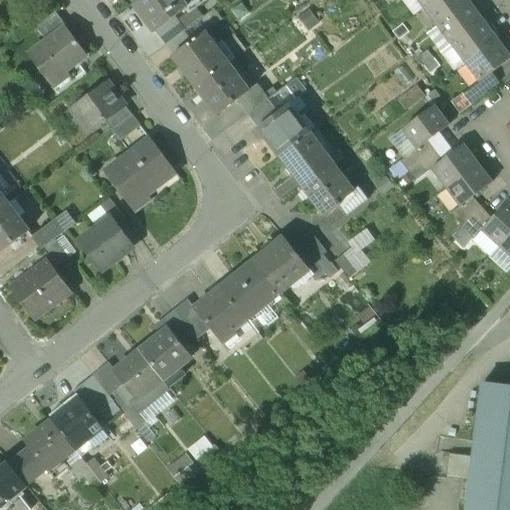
[(137,0),(133,3),(153,30),(173,15),(184,7),(187,11),(187,12),(194,7),(203,0),(137,0)]
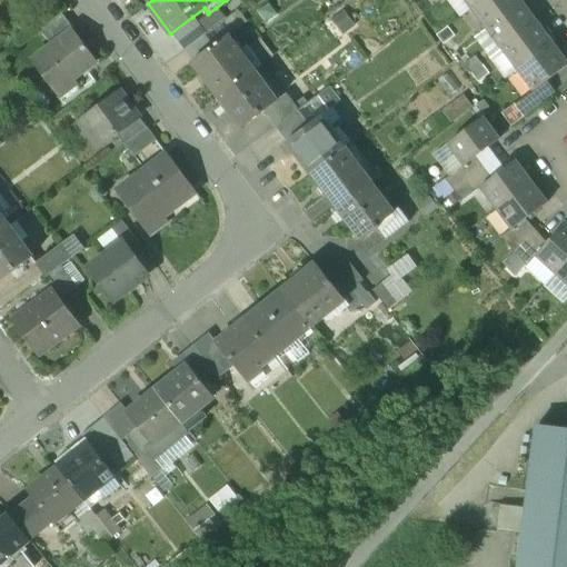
[(478,0),(469,7),(485,28),(520,1),(519,0),(478,0)]
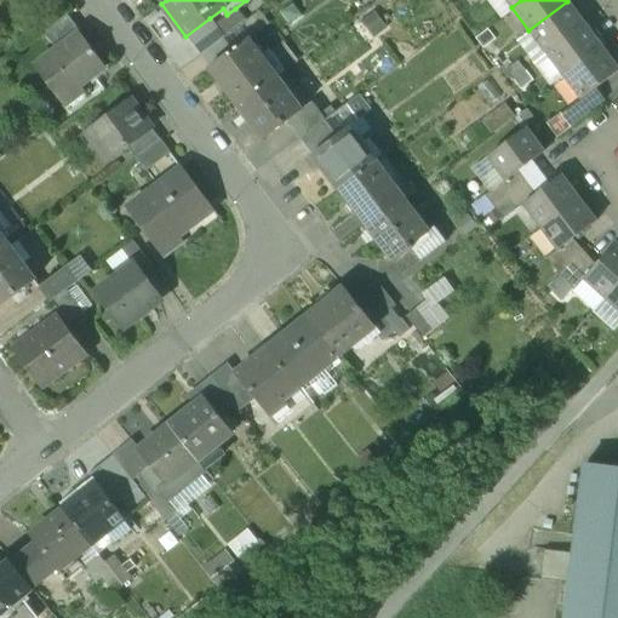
[(567,1),(528,30),(545,52),(584,23),(567,1)]
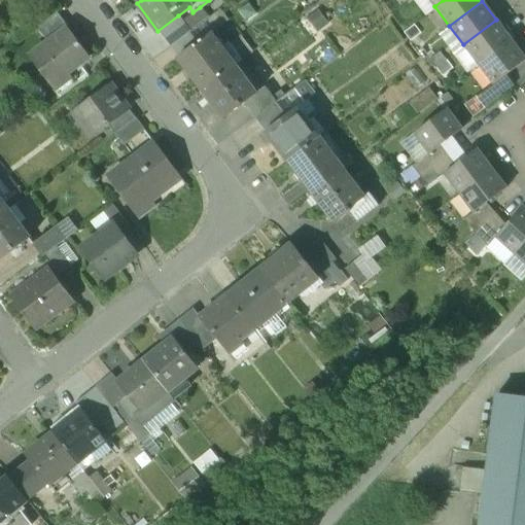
[(200,7),(193,12),(193,11),(181,20),(189,31),(208,16),(200,7)]
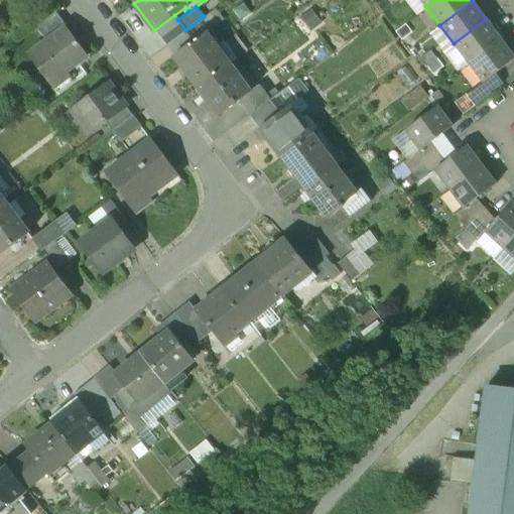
[(55,10),(36,25),(47,40),(66,26),(68,25),(55,10)]
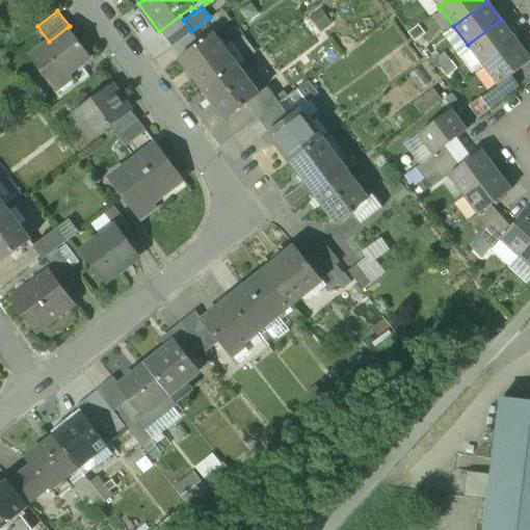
[(180,16),(160,30),(171,46),(190,31),(191,31),(183,20),(180,16)]
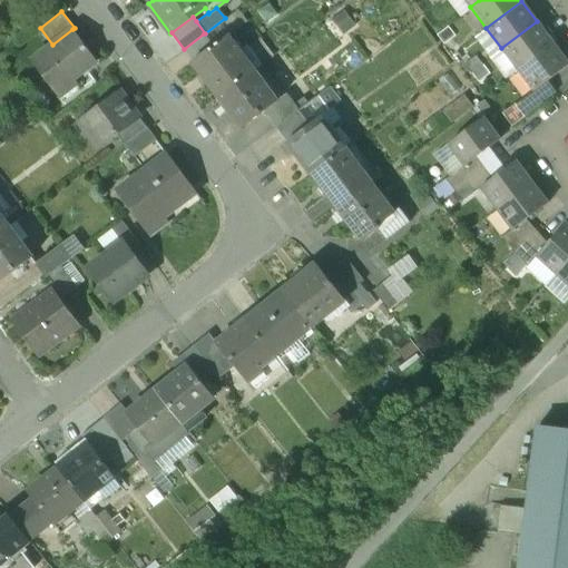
[(537,21),(501,48),(517,69),(552,42),(537,21)]
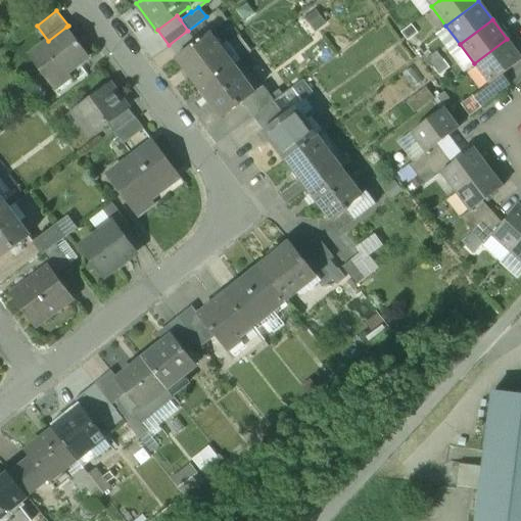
[(410,22),(399,31),(406,39),(417,32),(410,22)]
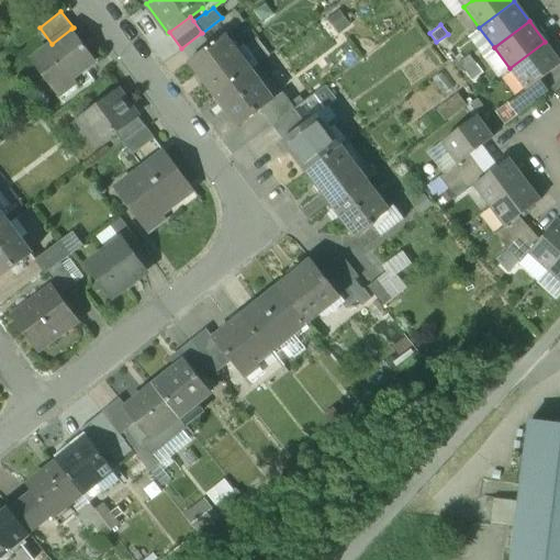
[(52,44),(32,57),(63,101),(92,77),(86,67),(94,59),(71,29),(52,44)]
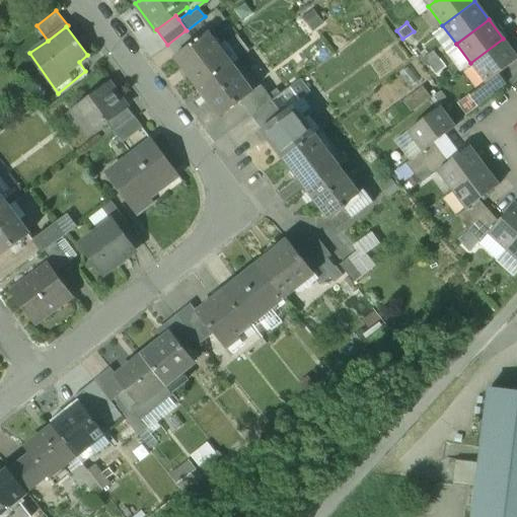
[(186,30),(167,45),(174,55),(193,41),(186,30)]
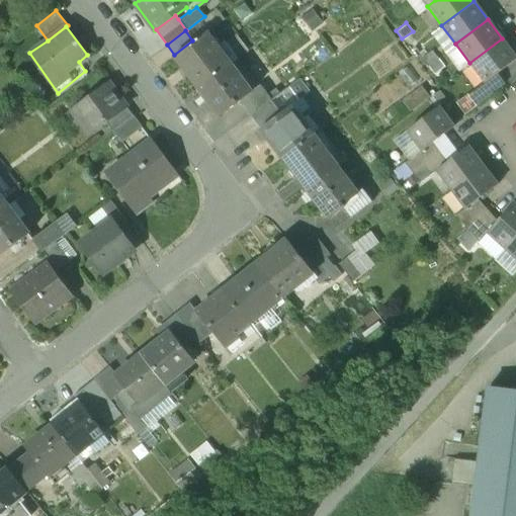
[(174,55),(197,87),(229,64),(216,46),(204,31),(192,40),(174,55)]
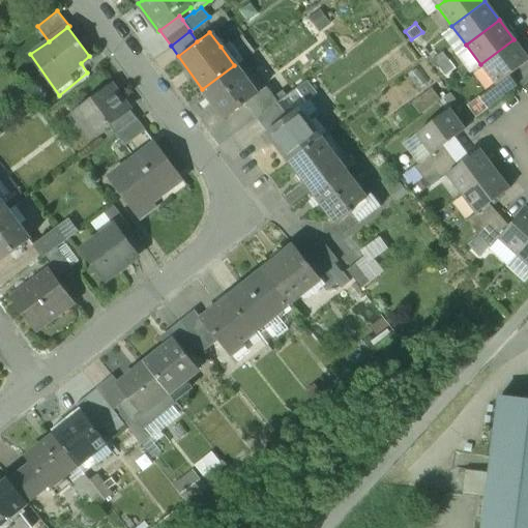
[(514,39),(480,64),(495,84),(507,74),(527,59),(514,39)]
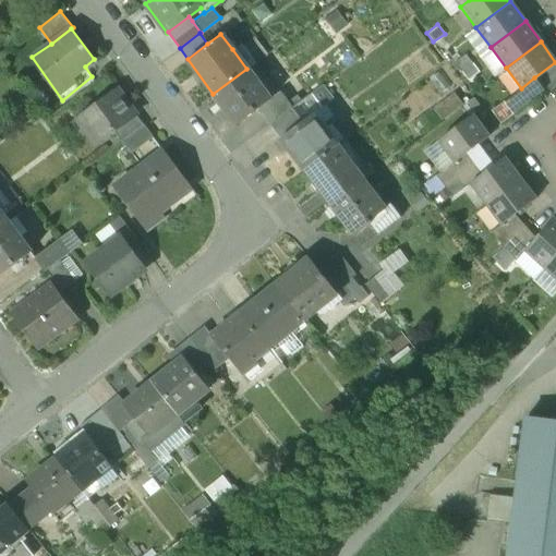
[(254,62),(240,44),(232,49),(246,69),(248,68),(254,62)]
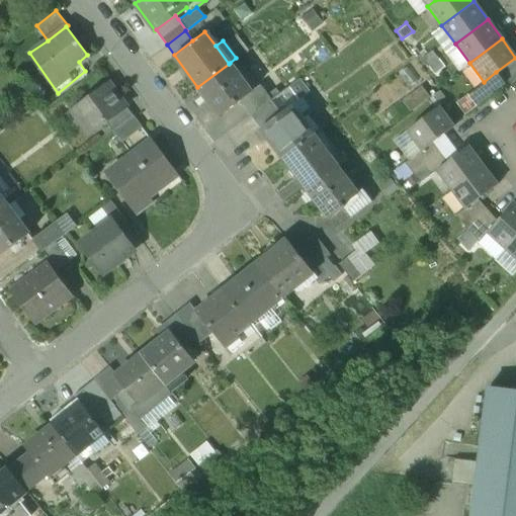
[(431,49),(421,57),(427,65),(437,57),(431,49)]
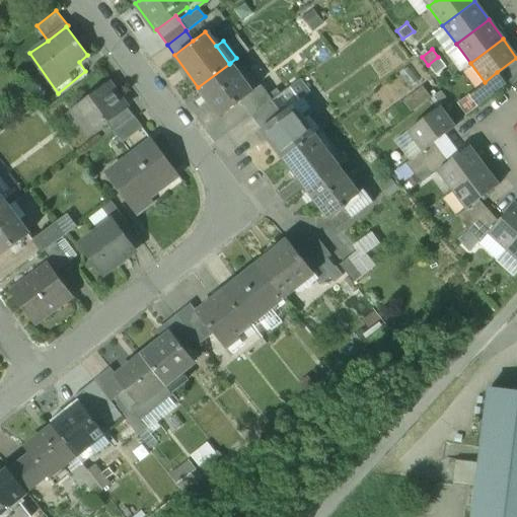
[(438,57),(428,65),(434,74),(445,66),(438,57)]
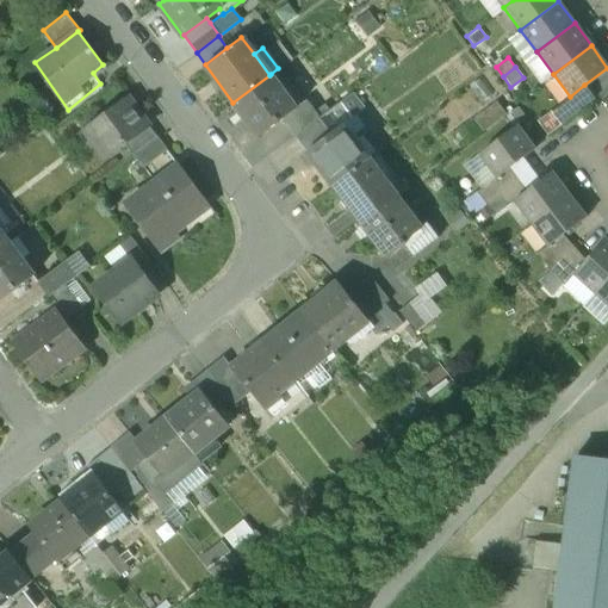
[(295,107),(271,74),(270,75),(233,103),(259,136),(281,118),(296,107),(295,107)]
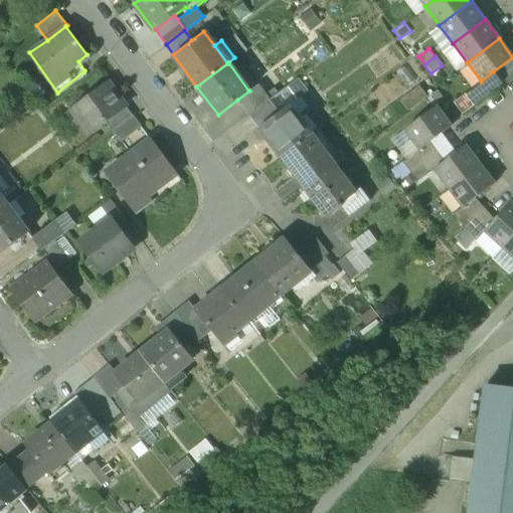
[(493,71),(481,81),(465,94),(472,104),(501,81),(493,71)]
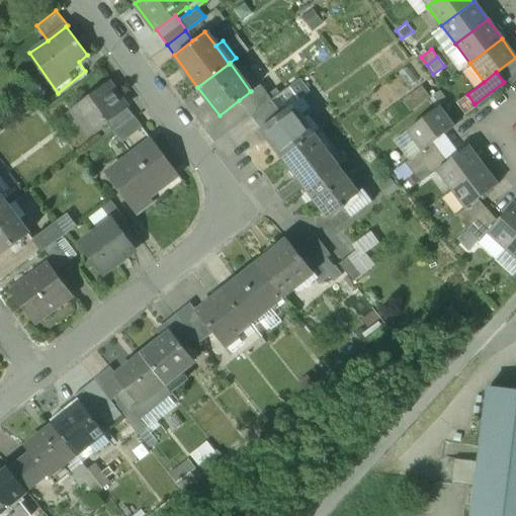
[(109,82),(72,110),(88,133),(104,120),(125,104),(120,98),(119,99),(116,95),(117,94),(109,82)]
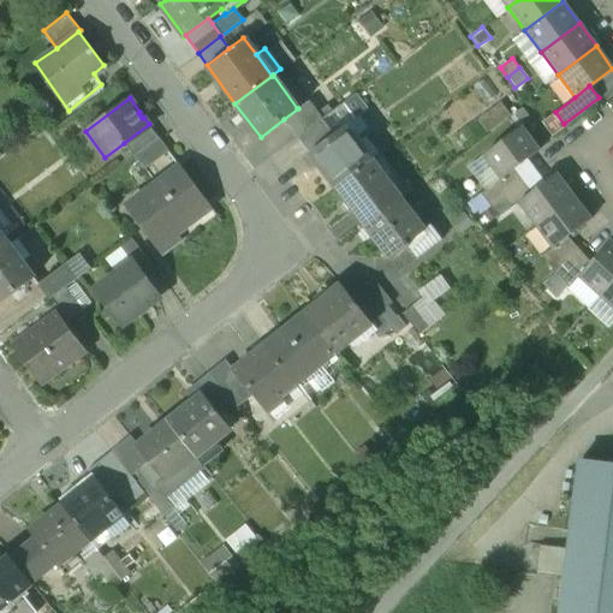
[(308,100),(297,108),(298,108),(284,119),(297,136),(321,117),(308,100)]
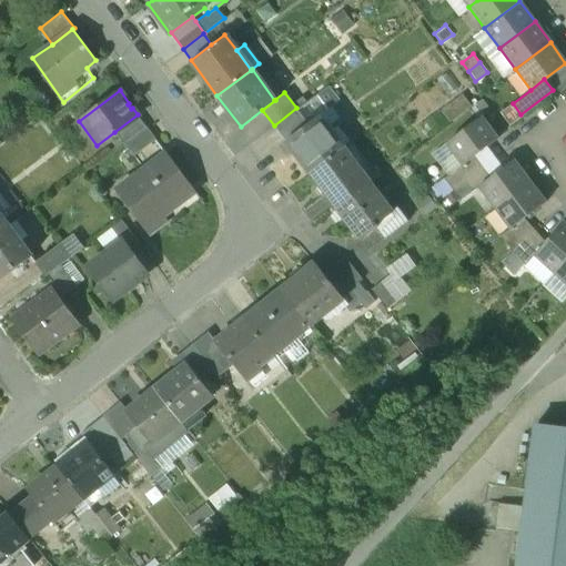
[(296,108),(274,125),(285,140),(286,139),(307,123),(296,108)]
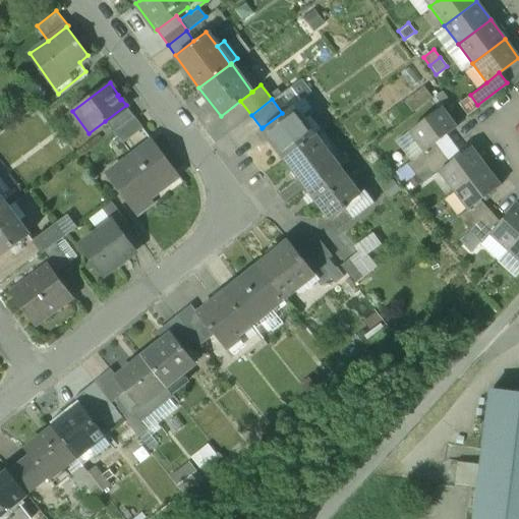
[(126,105),(105,121),(112,130),(114,130),(133,115),(126,105)]
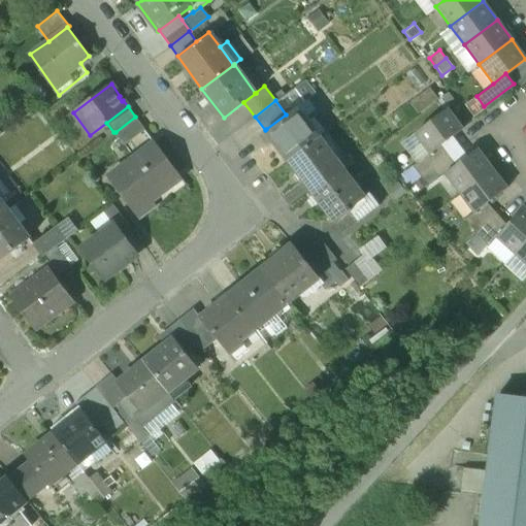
[(447,107),(414,132),(428,152),(429,153),(441,142),(462,128),(447,107)]
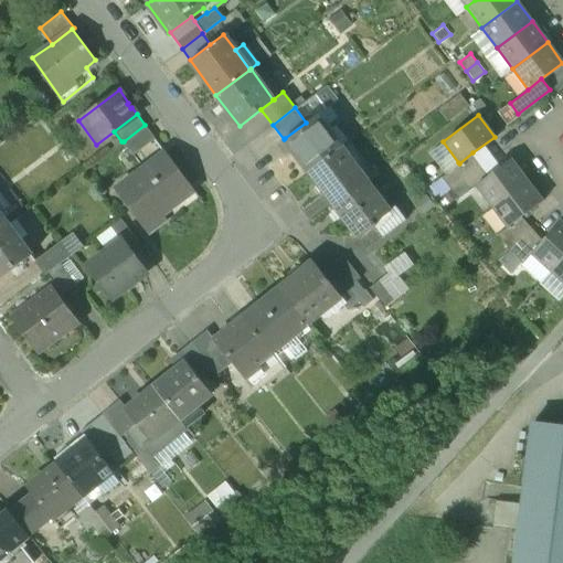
[(306,123),(285,138),(308,170),(324,158),(338,147),(326,130),(315,116),(306,123)]
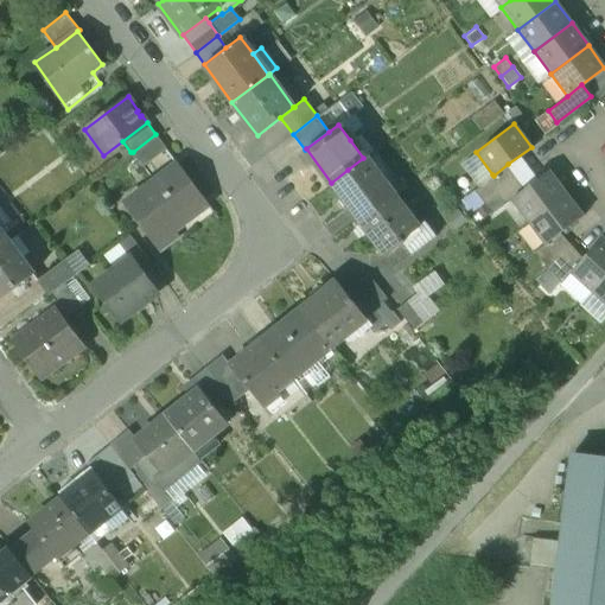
[(360,133),(350,140),(363,158),(365,157),(374,151),(360,133)]
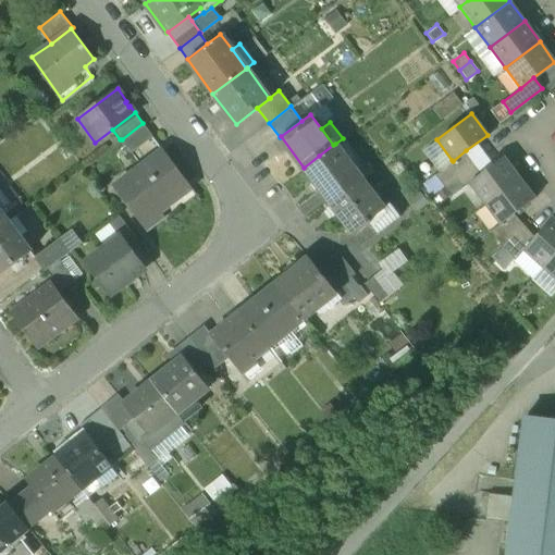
[(143,123),(122,139),(131,151),(151,135),(143,123)]
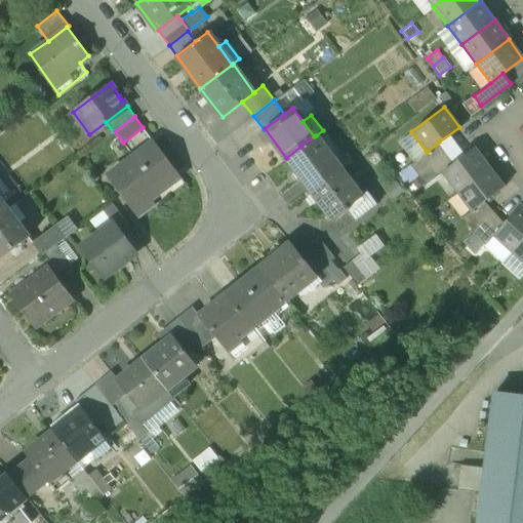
[(339,168),(316,135),(314,136),(300,147),(286,158),(310,191),(325,179),(339,168)]
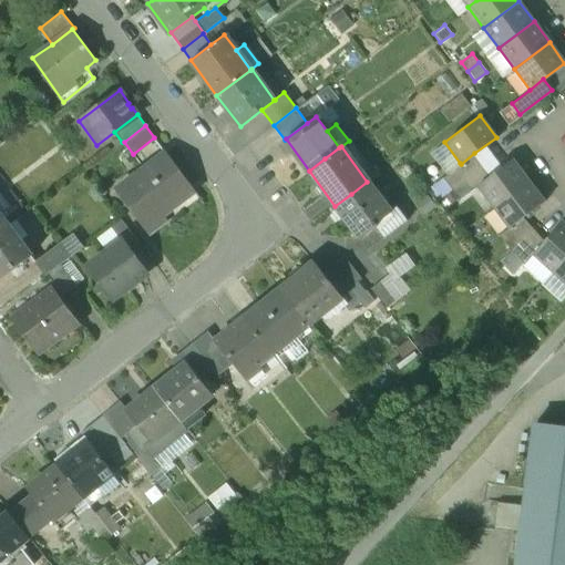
[(165,153),(115,189),(147,234),(166,221),(158,209),(189,186),(165,153)]
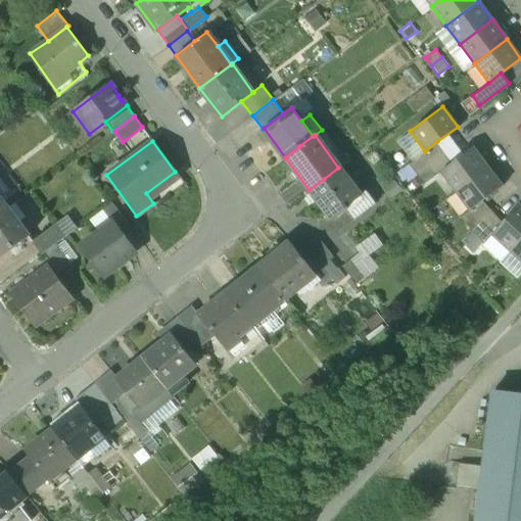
[(437,141),(425,151),(424,150),(408,163),(416,174),(445,151),(437,141)]
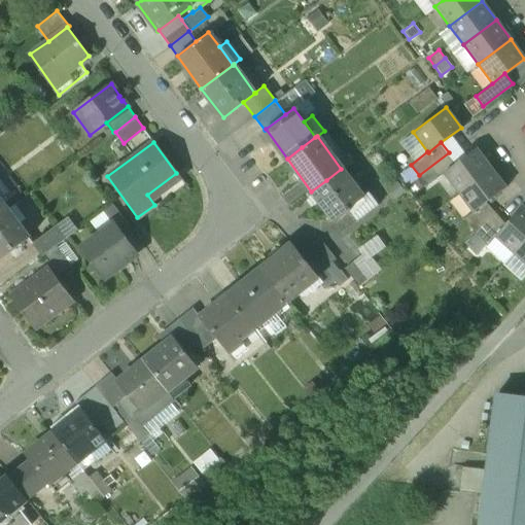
[(456,163),(443,172),(457,191),(490,167),(476,147),(456,163)]
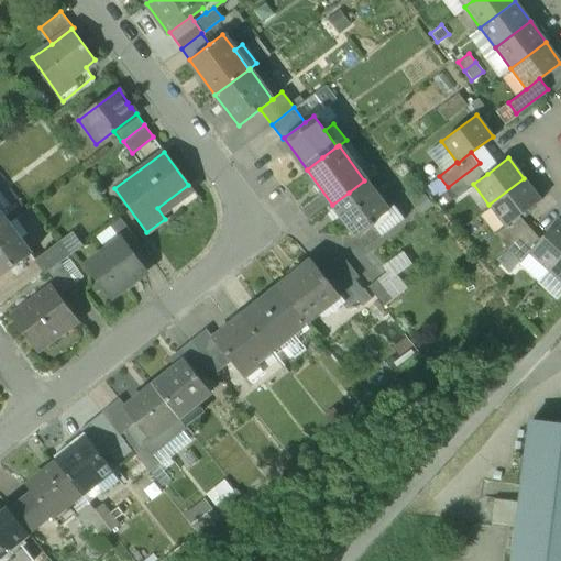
[(480,163),(448,187),(455,197),(473,184),(487,174),(480,163)]
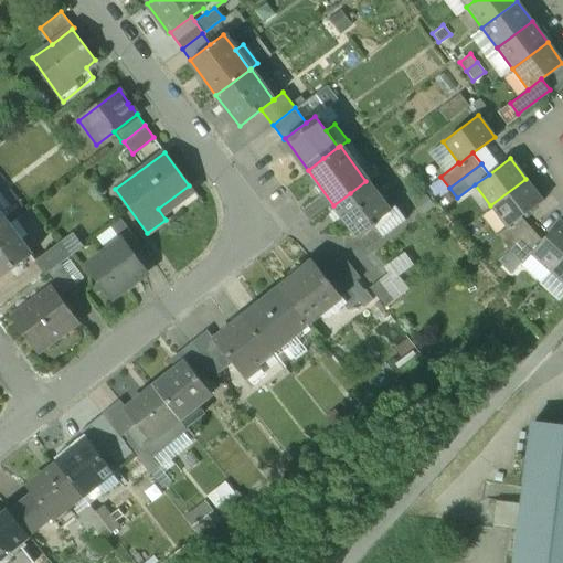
[(526,179),(490,205),(506,226),(507,226),(520,216),(542,200),(526,179)]
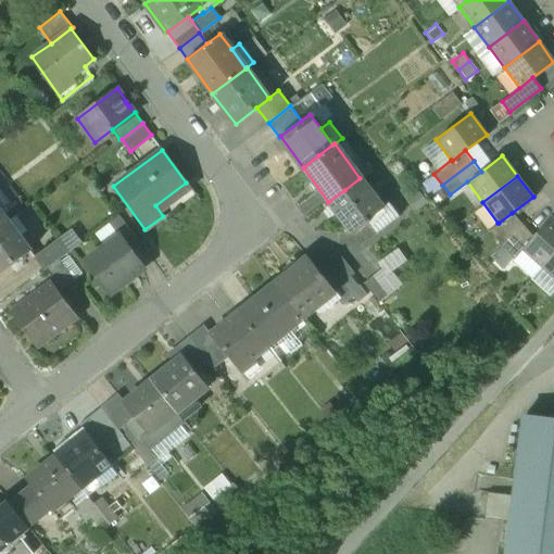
[(380,205),(360,178),(344,190),(328,202),(352,234),(367,222),(366,219),(382,208),(380,205)]
